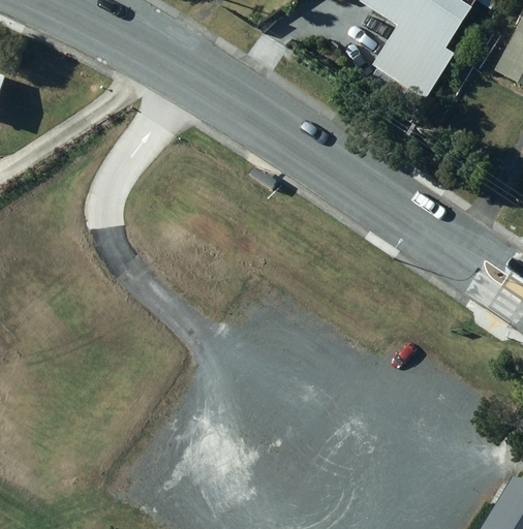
[(406,30),(393,52),(430,74),(470,7),(459,0),(372,0),(369,7),(406,30)]
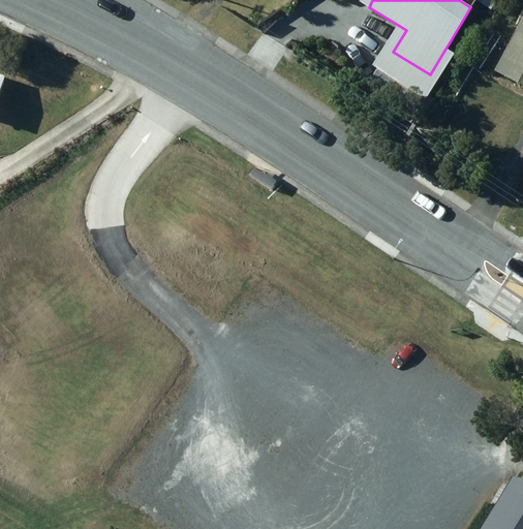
[(522,13),(495,70),(522,84),(522,13)]
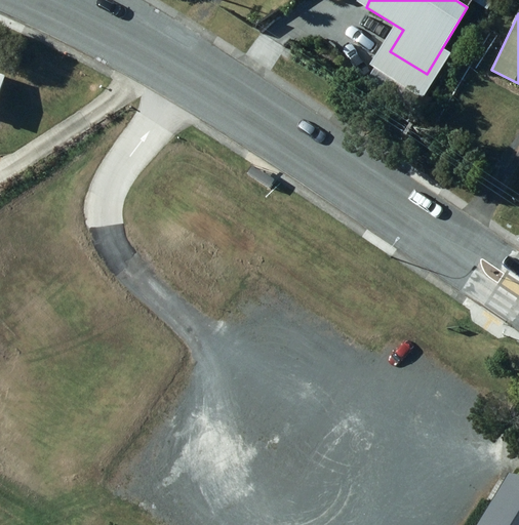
[(225,33),(238,39),(241,32),(228,26),(225,33)]
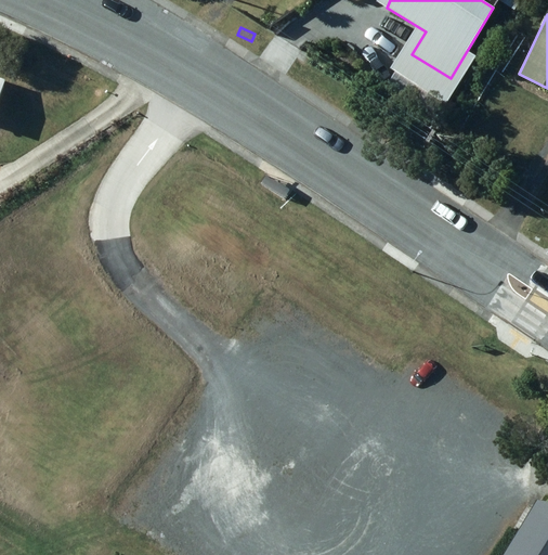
[(0,125),(9,128),(23,85),(0,77),(0,125)]
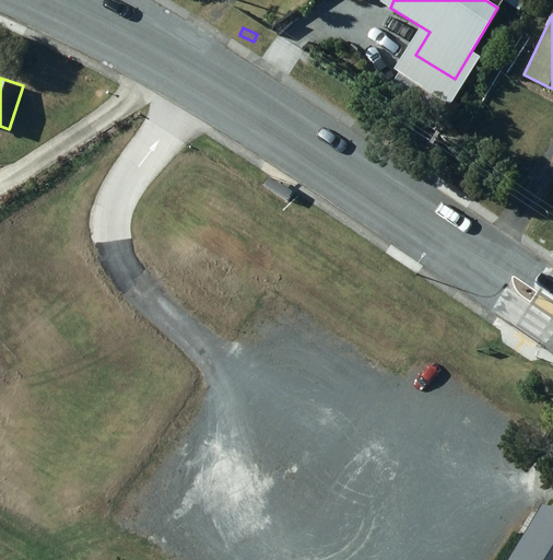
[(265,185),(287,200),(294,191),(270,176),(265,185)]
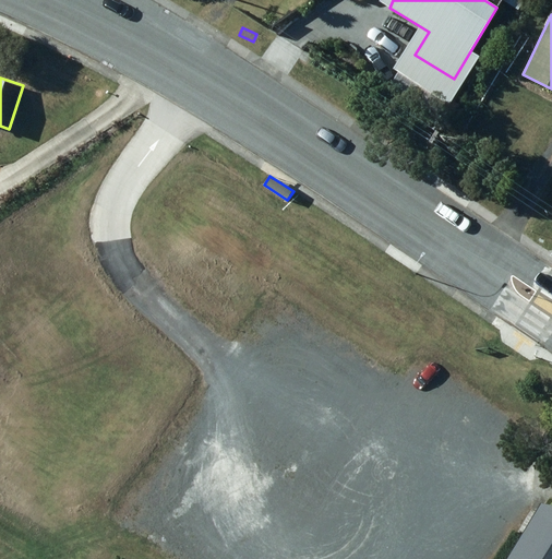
[(551,510),(542,503),(505,558),(551,558),(551,510)]
